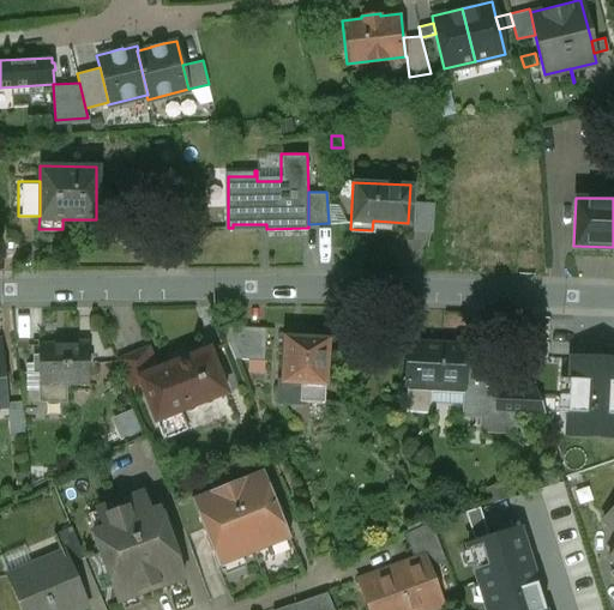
[(265,327),(221,325),(234,357),(264,358),(265,327)]
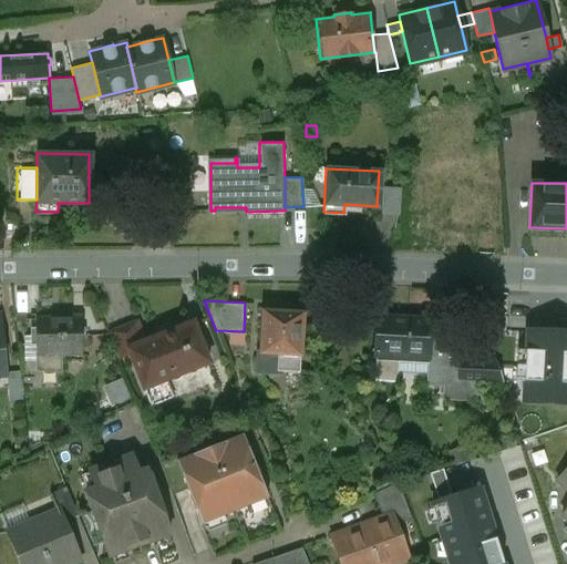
[(284,310),(264,309),(263,311),(260,350),(260,351),(279,354),(279,368),(281,368),(297,369),(297,371),(299,371),(302,314),(284,313),(284,310)]
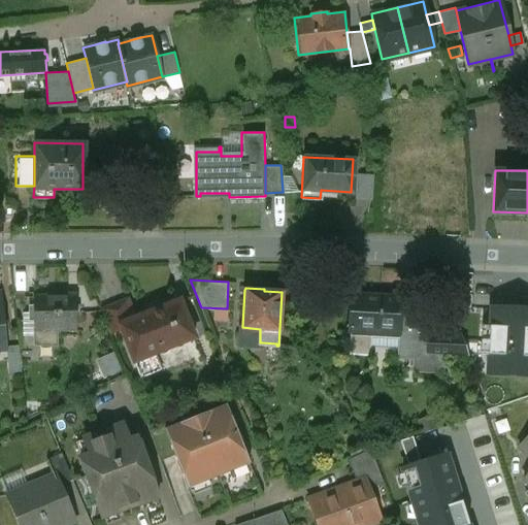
[(470,306),(471,291),(448,291),(452,305),(470,306)]
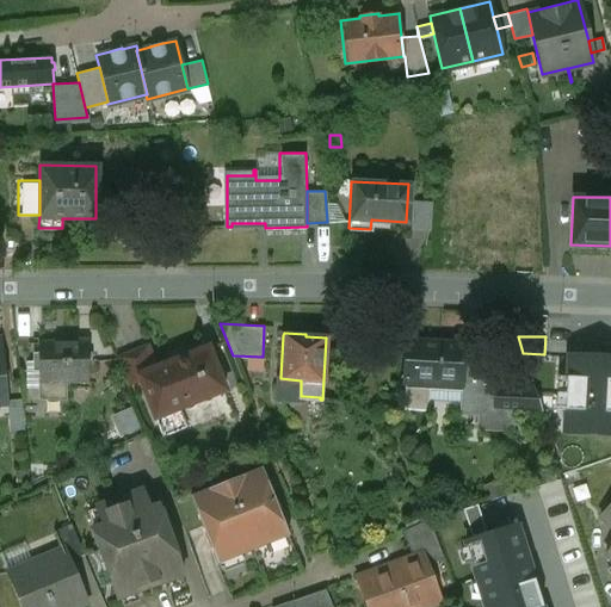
[(53,342),(37,342),(38,381),(38,398),(66,398),(66,379),(88,379),(87,340),(53,340),(53,342)]
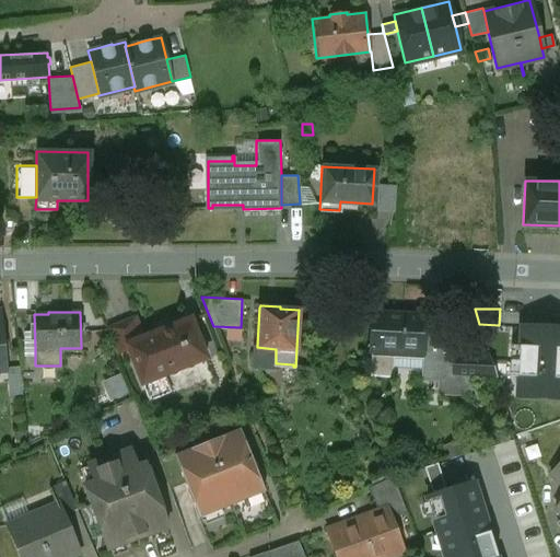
[(424,316),(371,313),(369,349),(371,350),(370,374),(393,375),(394,350),(422,352),(423,352),(423,335),(424,316)]
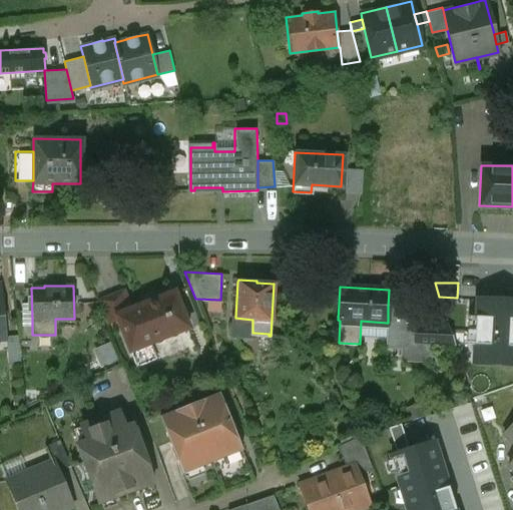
[(108,296),(116,314),(131,308),(123,290),(108,296)]
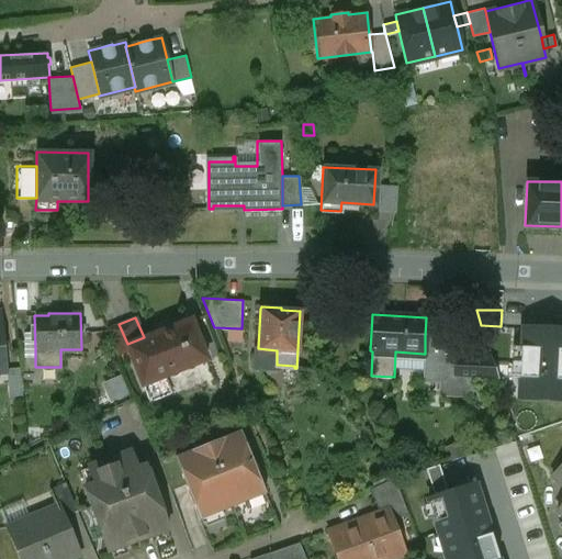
[(127,344),(126,345),(130,350),(142,384),(206,358),(190,319),(144,337),(127,344)]
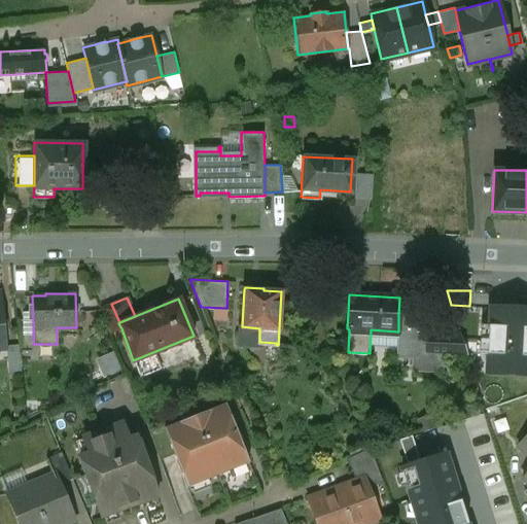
[(109,333),(121,328),(118,323),(119,322),(111,304),(101,308),(109,333)]
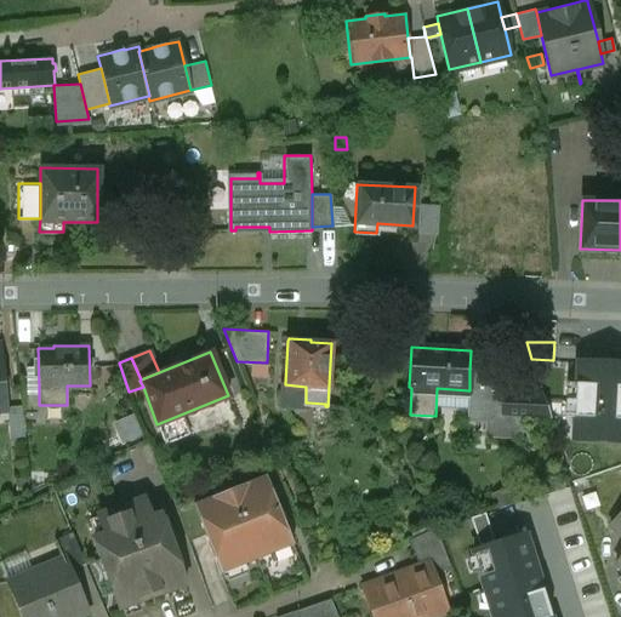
[(620,364),(579,361),(574,438),(620,440),(620,364)]
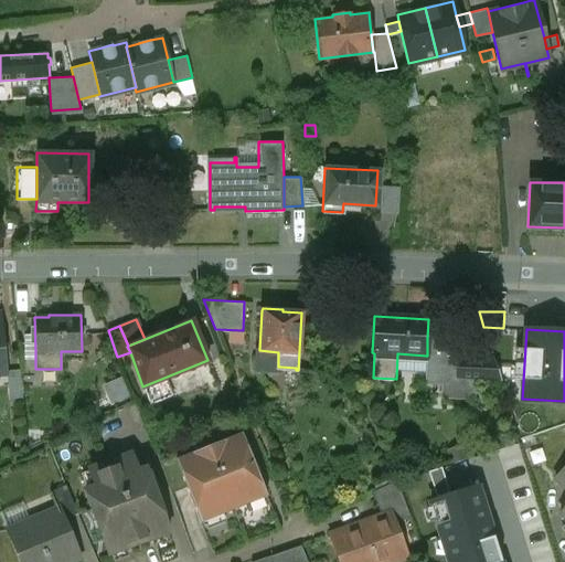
[(458,339),(427,338),(427,356),(426,356),(425,380),(444,380),(443,394),(470,396),(471,379),(455,379),(456,356),(457,356),(458,339)]
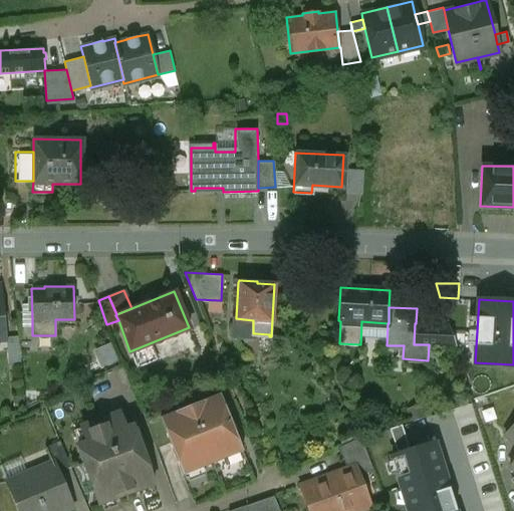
[(236,318),(236,317),(233,317),(232,336),(254,337),(255,333),(253,333),(253,320),(236,318)]
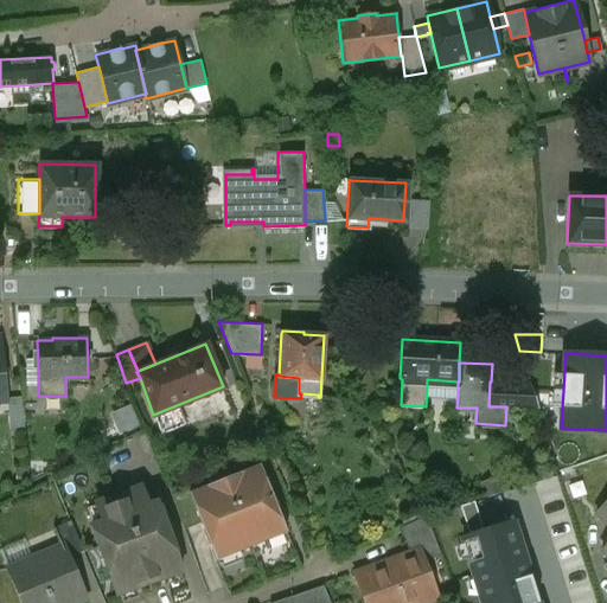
[(529,383),(491,382),(490,382),(489,406),(506,406),(537,409),(529,383)]
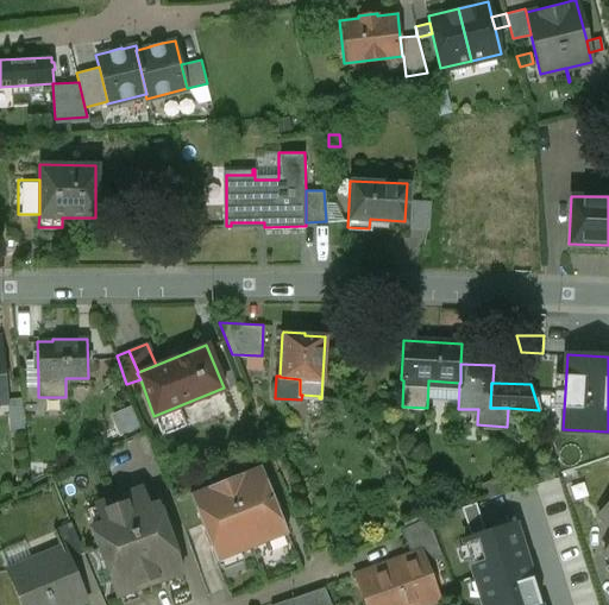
[(206,487),(189,495),(201,523),(215,560),(287,531),(261,466),(243,473),(243,472),(232,477),(231,479),(220,484),(217,483),(206,486),(206,487)]
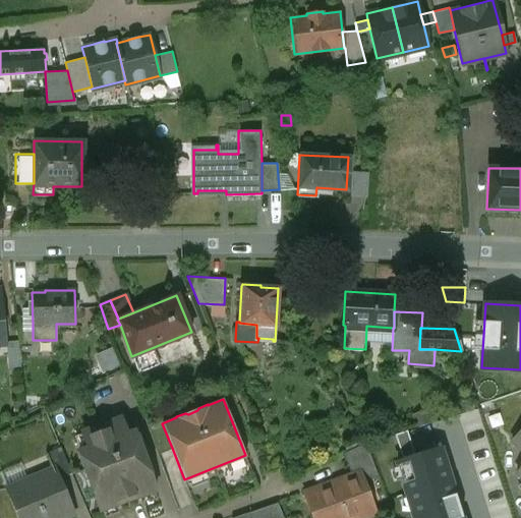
[(425,411),(413,415),(416,426),(429,422),(425,411)]
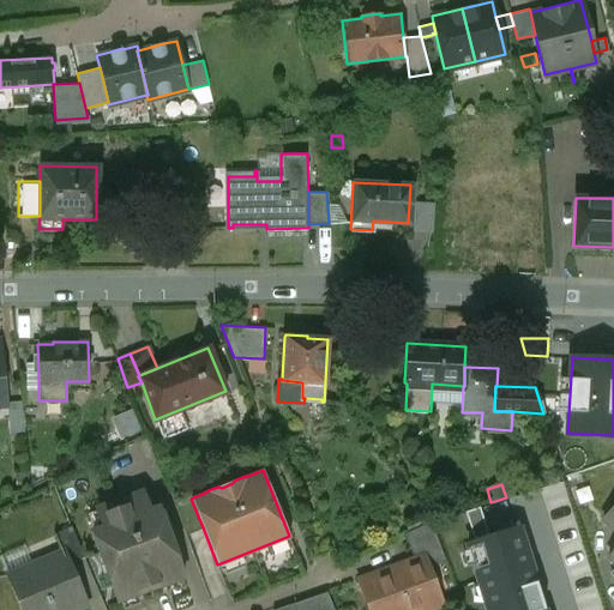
[(103,526),(92,531),(118,599),(184,575),(158,507),(150,511),(143,490),(96,507),(103,526)]
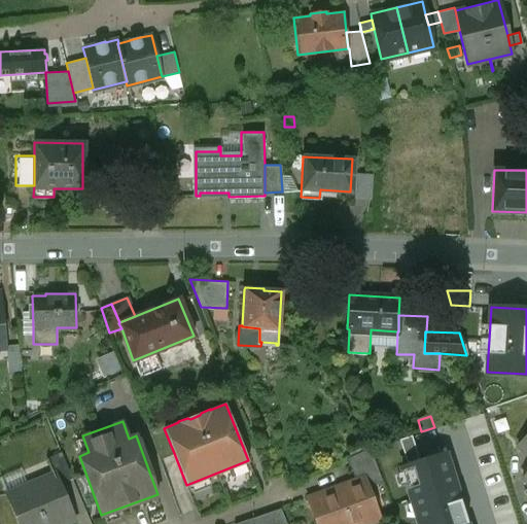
[(526,449),(526,431),(516,445),(524,452),(526,449)]
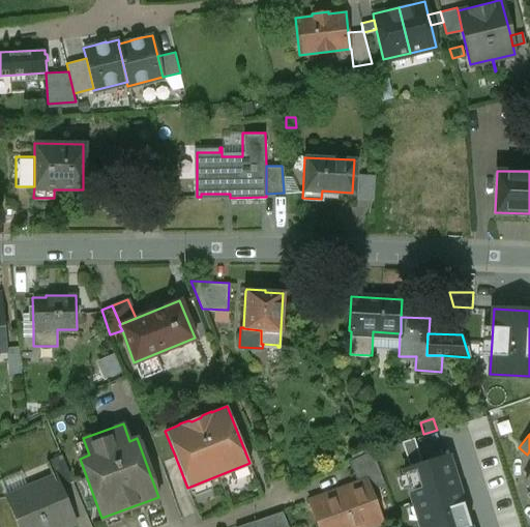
[(350,460),(358,482),(365,479),(369,489),(384,482),(372,449),(350,460)]
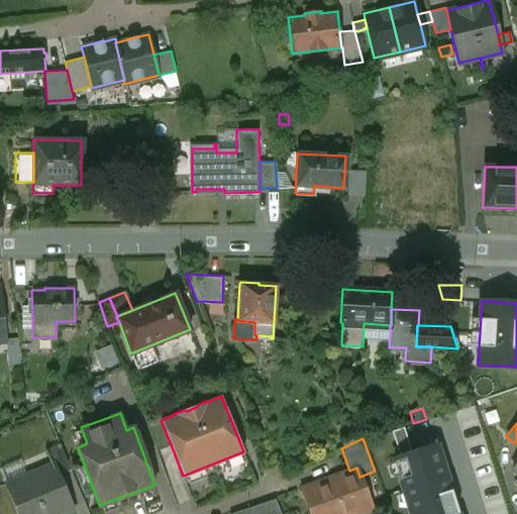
[(45,448),(53,465),(54,464),(58,474),(71,469),(60,442),(45,448)]
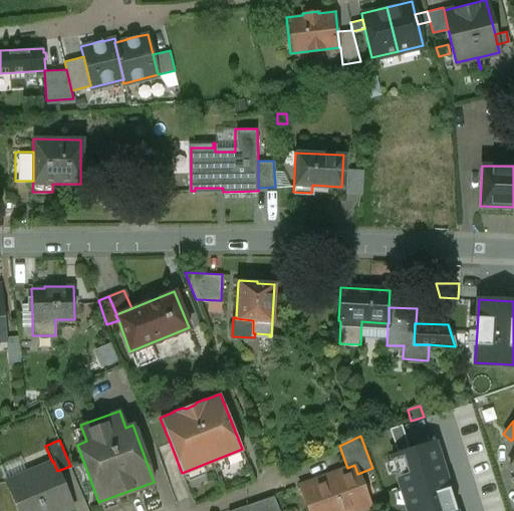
[(456,510),(435,443),(392,456),(409,510),(456,510)]
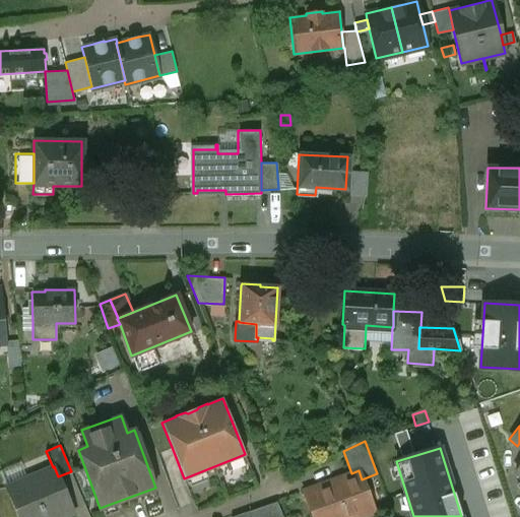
[(53,467),(7,487),(19,516),(60,516),(73,512),(58,476),(54,466),(53,467)]
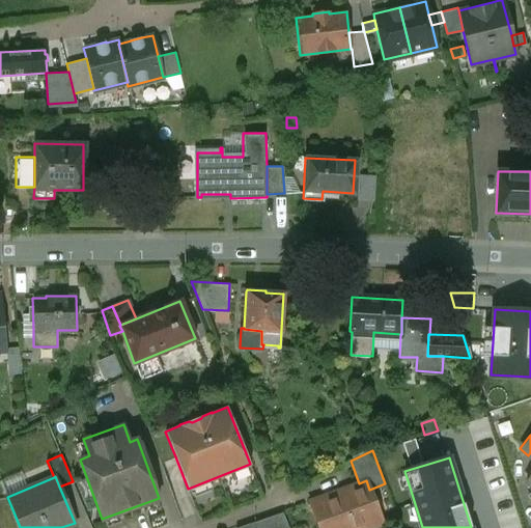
[(359,483),(311,501),(320,527),(364,527),(381,522),(369,490),(366,480),(359,483)]
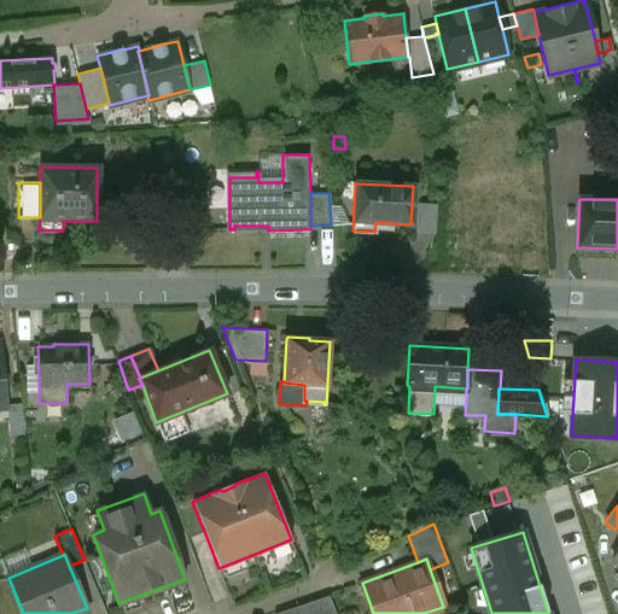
[(292,607),(295,613),(336,613),(328,595),(292,607)]
